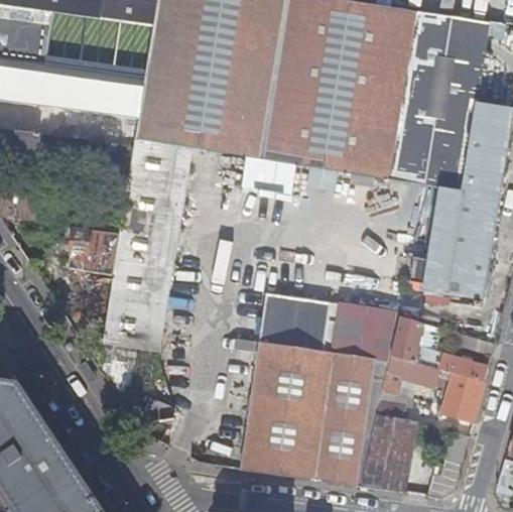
[(0,1),(47,9),(53,10),(152,24),(155,0),(0,0),(0,1)]
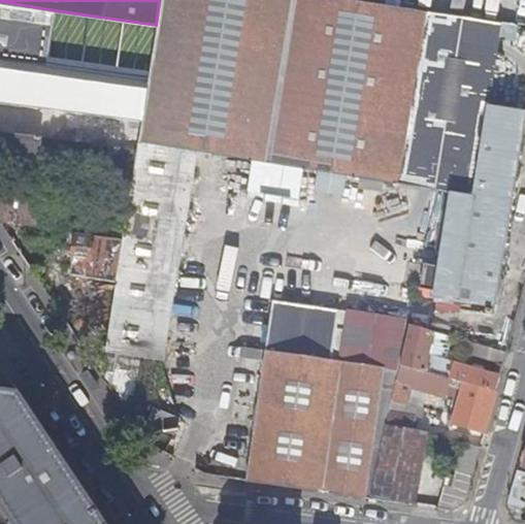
[(351,0),(160,0),(157,25),(149,78),(141,121),(137,148),(132,175),(123,238),(116,280),(104,349),(115,350),(112,366),(136,370),(138,354),(150,355),(163,272),(175,275),(197,149),(252,157),(248,188),(295,195),(300,165),(449,189),(437,263),(433,289),(432,294),(493,304),(524,109),(486,102),(498,22),(351,0)]
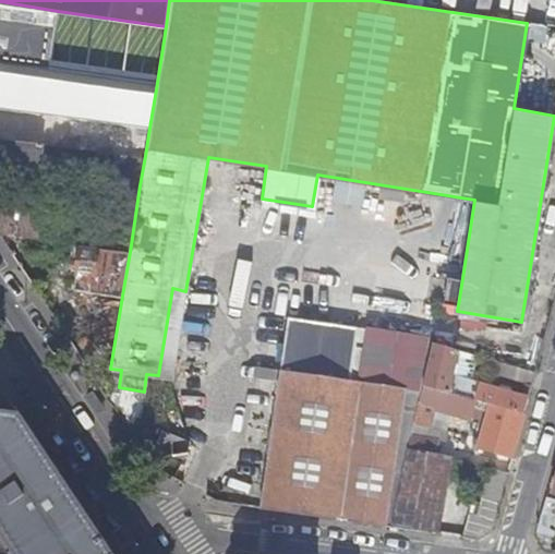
[(0,59),(49,68),(58,11),(51,10),(0,1),(0,59)]
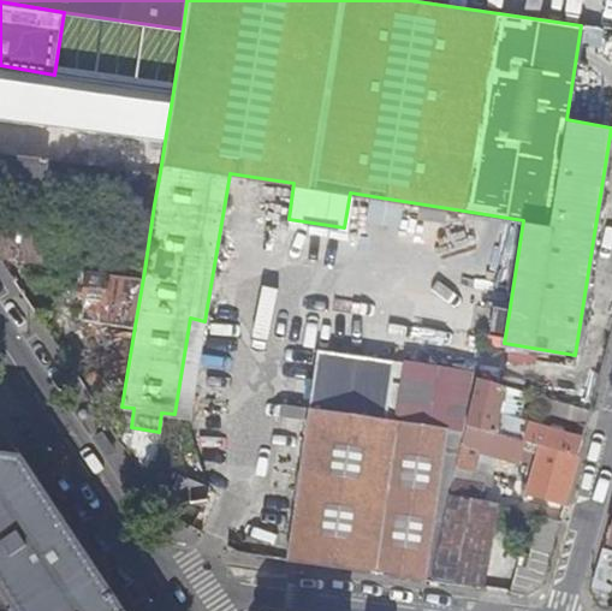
[(0,118),(9,119),(25,122),(61,126),(84,129),(165,141),(173,92),(54,75),(0,65),(0,118)]
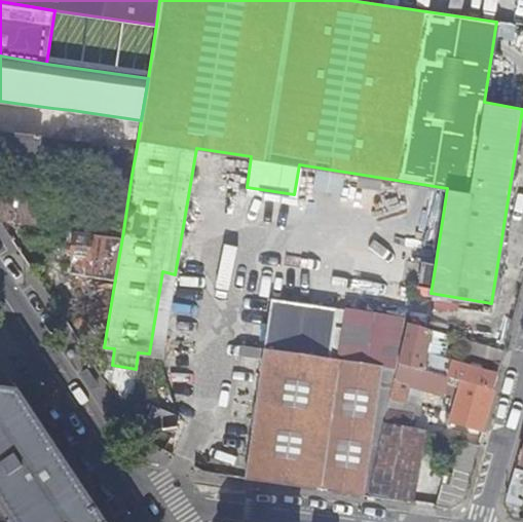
[(50,123),(52,108),(22,104),(7,102),(5,117),(50,123)]
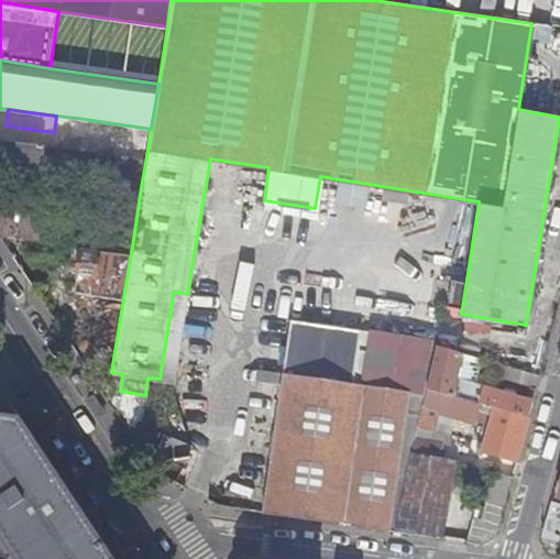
[(77,118),(56,116),(54,132),(75,135),(77,118)]
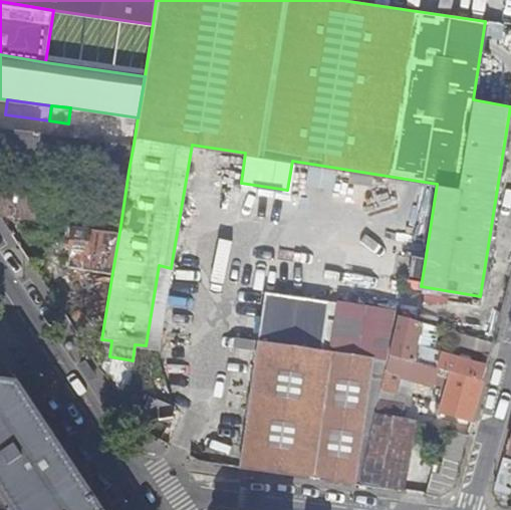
[(0,153),(35,158),(38,132),(0,126),(0,153)]
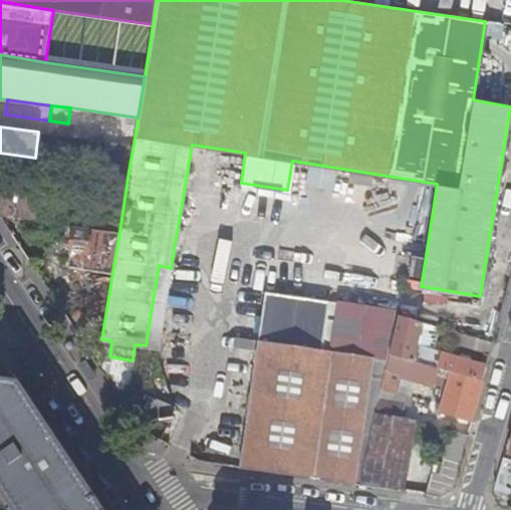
[(129,171),(134,144),(115,142),(112,169),(129,171)]
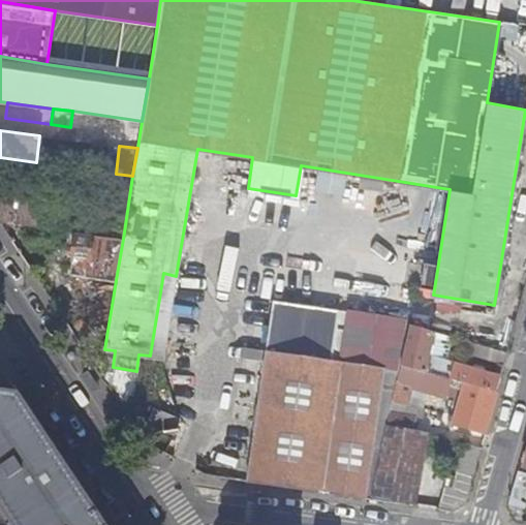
[(0,219),(40,225),(44,193),(42,193),(0,187),(0,219)]
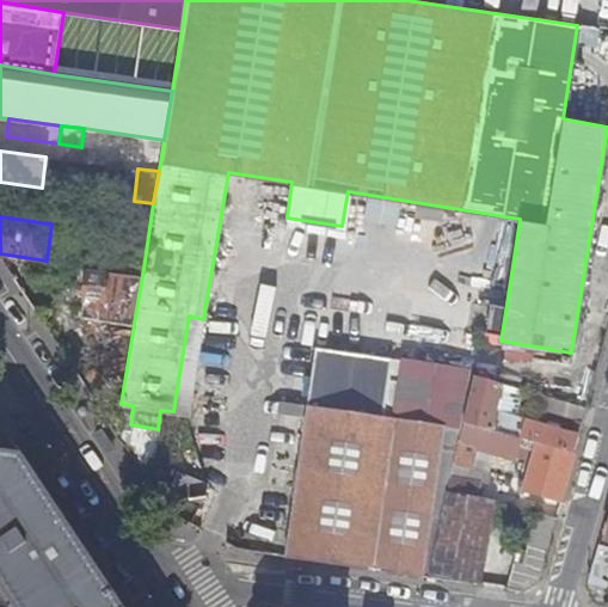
[(51,224),(47,261),(55,262),(56,246),(60,225),(51,224)]
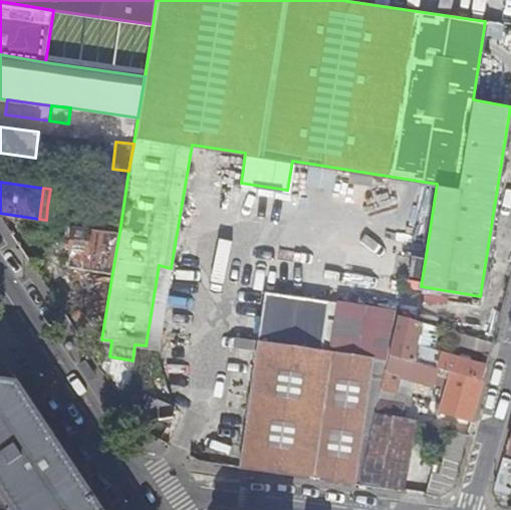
[(50,189),(47,207),(79,212),(81,194),(50,189)]
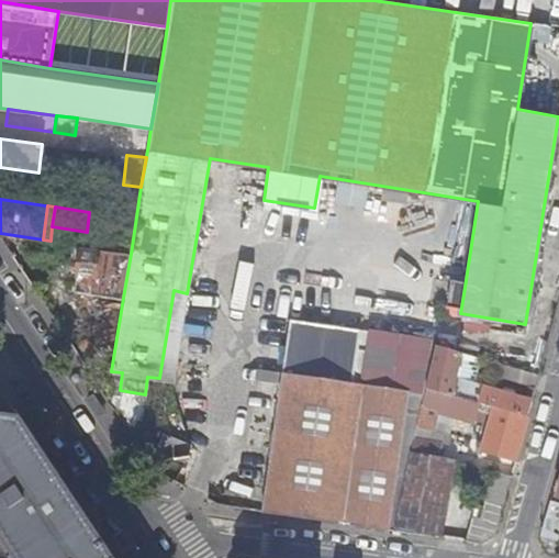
[(91,293),(123,298),(131,254),(98,248),(97,250),(93,250),(93,247),(85,246),(85,248),(79,248),(76,274),(77,274),(93,276),(91,290),(91,293)]
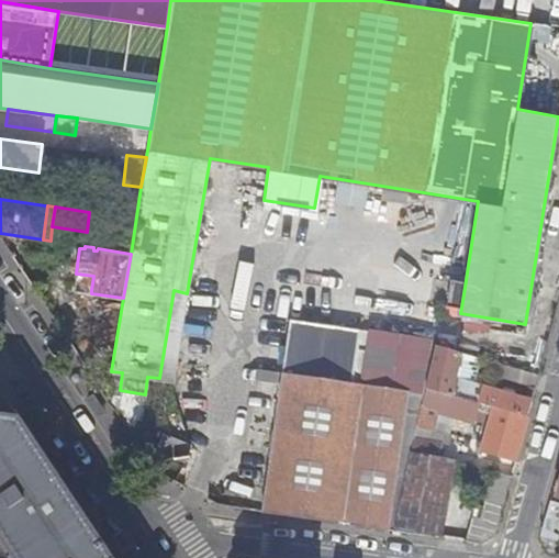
[(76,288),(91,290),(93,276),(77,274),(76,288)]
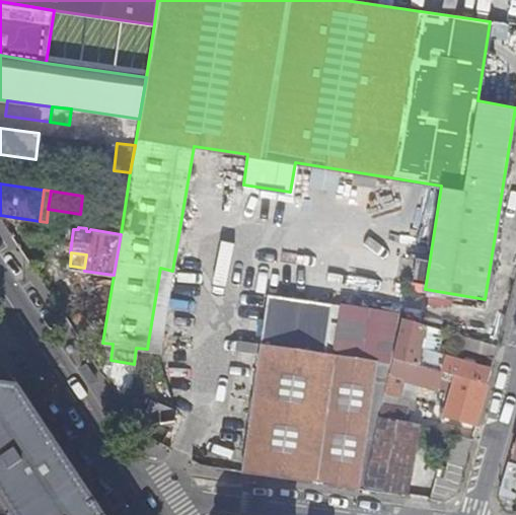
[(411,281),(426,284),(430,259),(415,255),(411,281)]
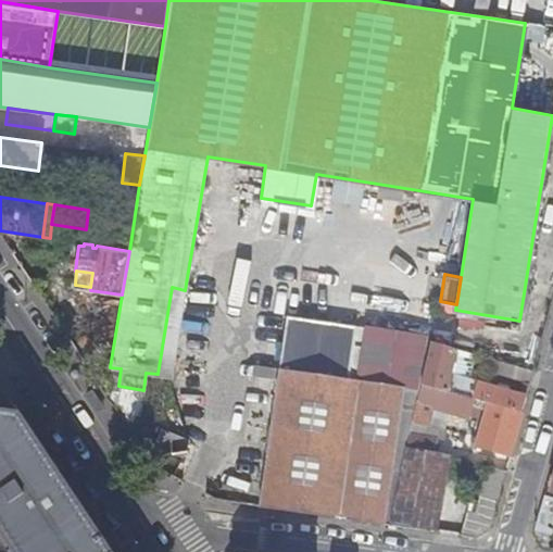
[(429,338),(419,381),(445,389),(465,394),(473,397),(488,401),(519,410),(524,393),(464,377),(470,350),(429,338)]
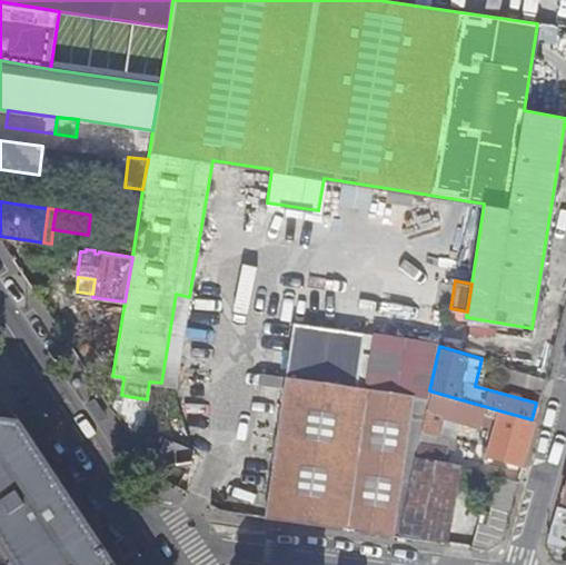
[(525,384),(528,372),(502,364),(499,376),(525,384)]
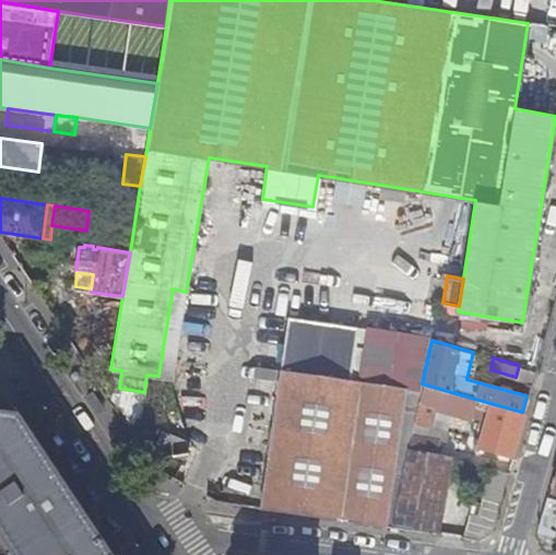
[(531,381),(534,369),(519,365),(516,377),(531,381)]
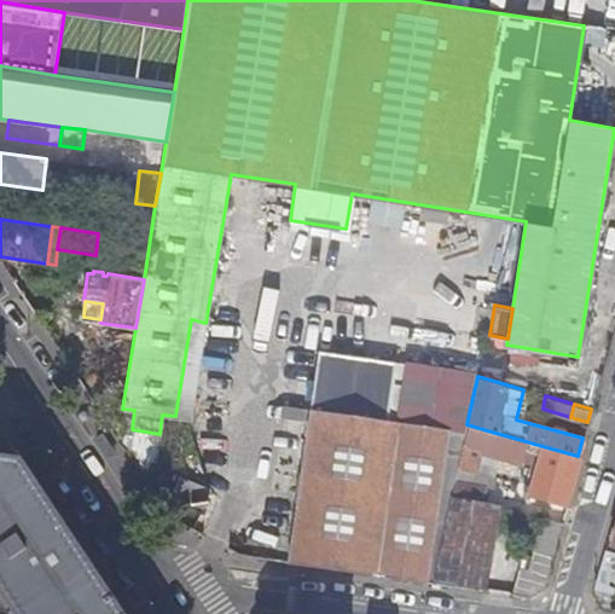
[(309,409),(286,560),(431,580),(451,494),(463,442),(465,432),(309,409)]
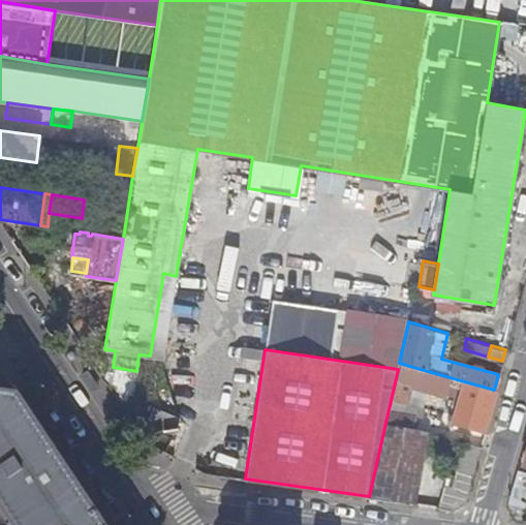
[(399,363),(398,369),(396,378),(412,382),(445,392),(446,391),(450,377),(442,375),(424,370),(399,363)]
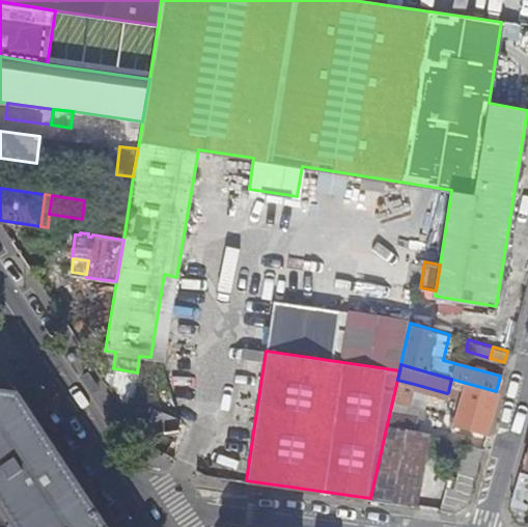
[(451,379),(448,392),(457,394),(460,388),(464,389),(466,383),(451,379)]
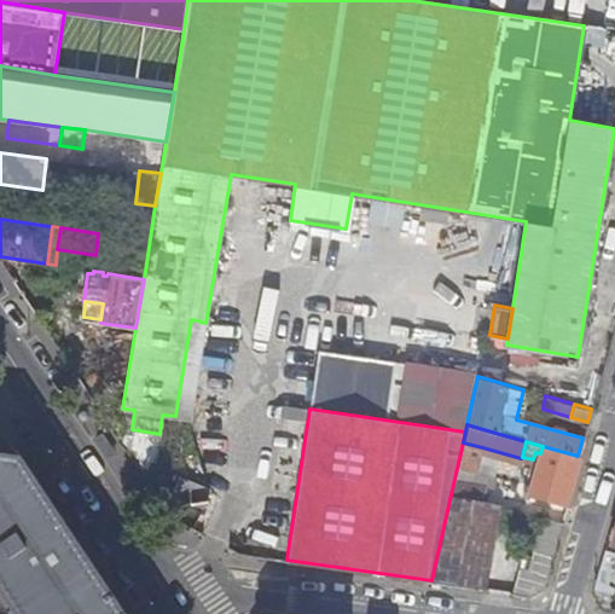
[(463,442),(451,494),(480,502),(483,484),(492,486),(494,474),(476,470),(482,447),(463,442)]
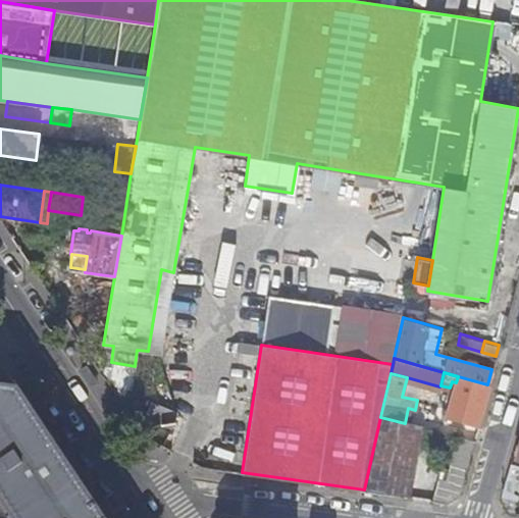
[(446,417),(476,425),(487,384),(458,376),(456,382),(446,417)]
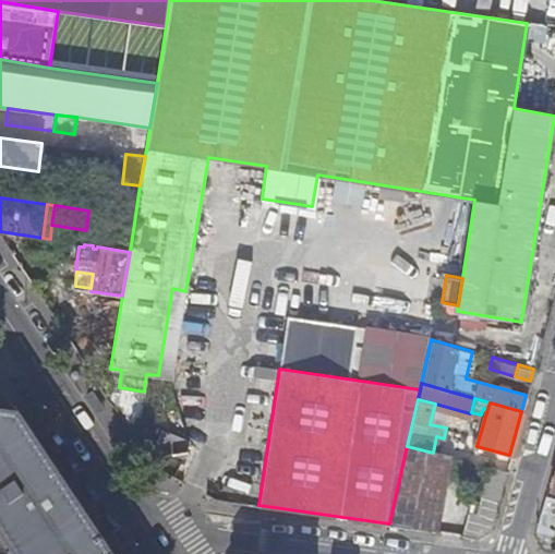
[(115,553),(22,411),(0,408),(0,527),(17,553),(115,553)]
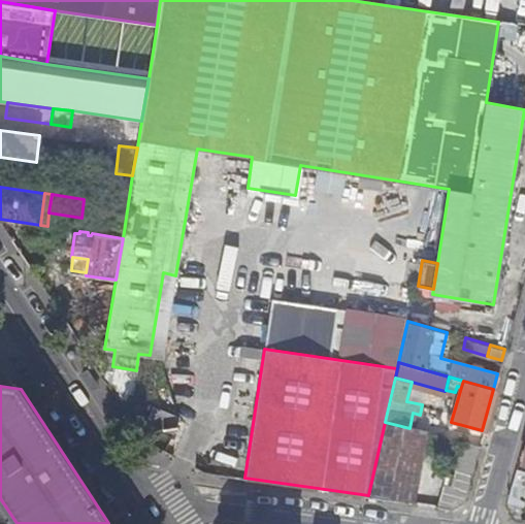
[(153,406),(146,420),(172,431),(177,417),(153,406)]
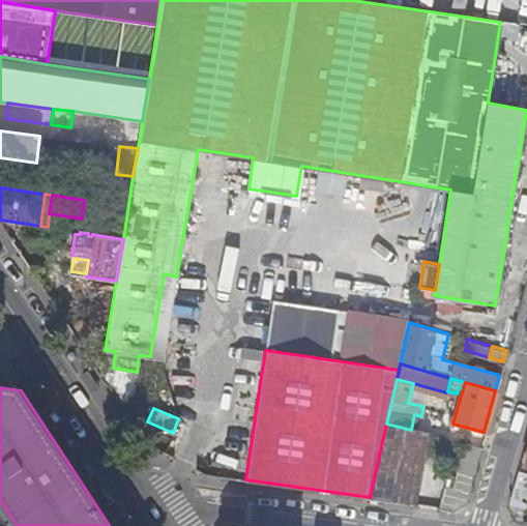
[(386,424),(370,497),(408,503),(423,432),(411,430),(386,424)]
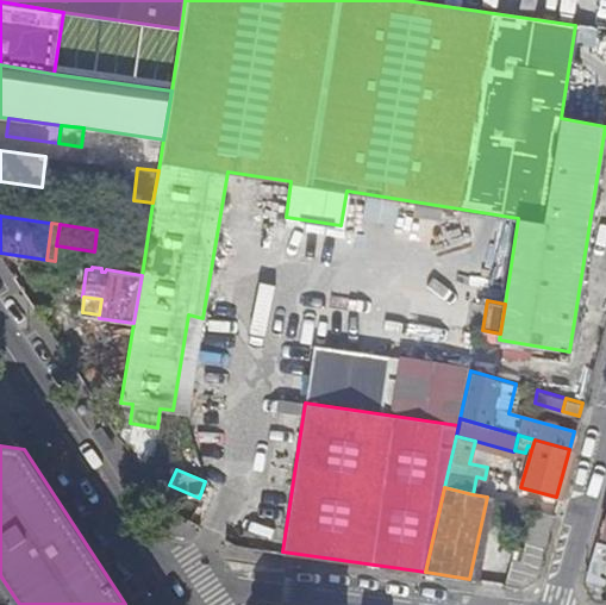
[(500,579),(524,586),(532,559),(510,552),(500,579)]
